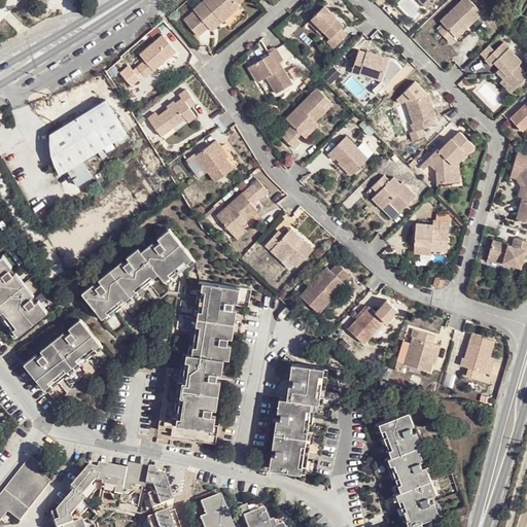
[(187,23),(194,30),(227,0),(202,0),(191,9),(192,11),(197,15),(187,23)]
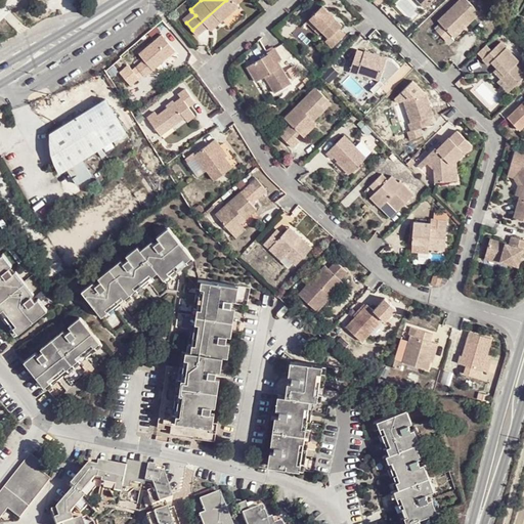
[(226,0),(192,30),(197,36),(208,27),(205,24),(215,14),(222,23),(237,9),(234,6),(242,0),(226,0)]
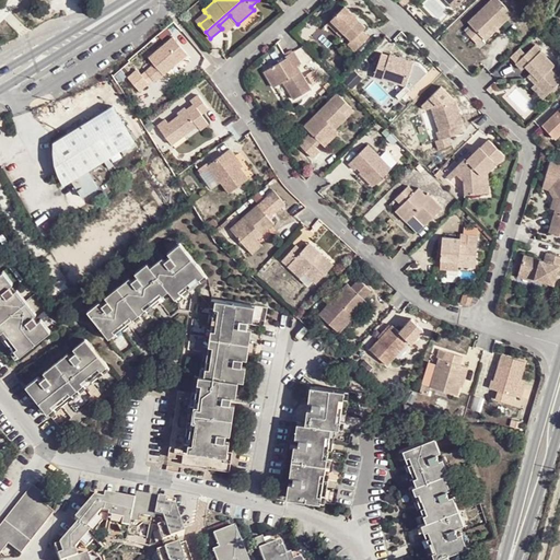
[(450,0),(447,2),(456,11),(467,0),(450,0)]
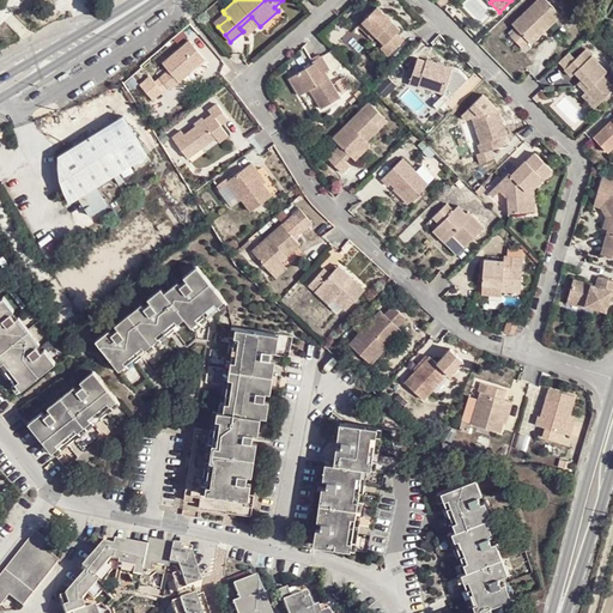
[(522,34),(516,40),(525,49),(530,43),(539,35),(544,40),(565,22),(546,0),(516,28),(522,34)]
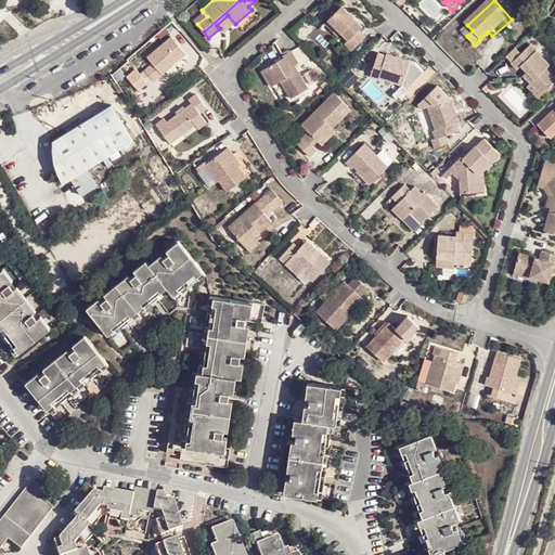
[(347,5),(333,17),(343,30),(358,20),(347,5)]
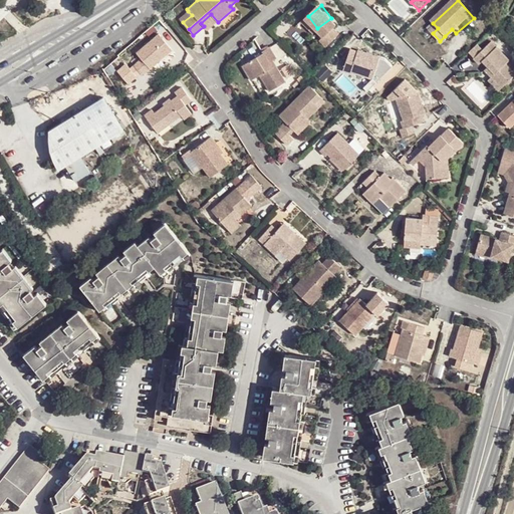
[(180,18),(183,22),(192,15),(188,11),(180,18)]
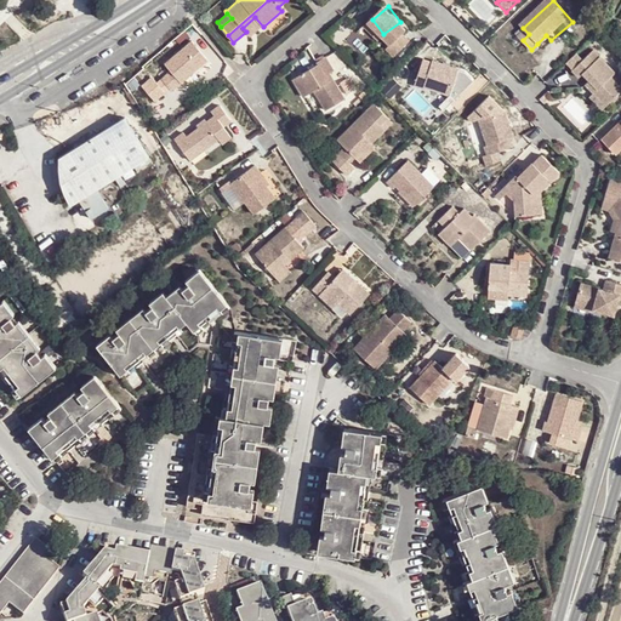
[(250,36),(263,27),(255,17),(243,28),(246,32),(250,36)]
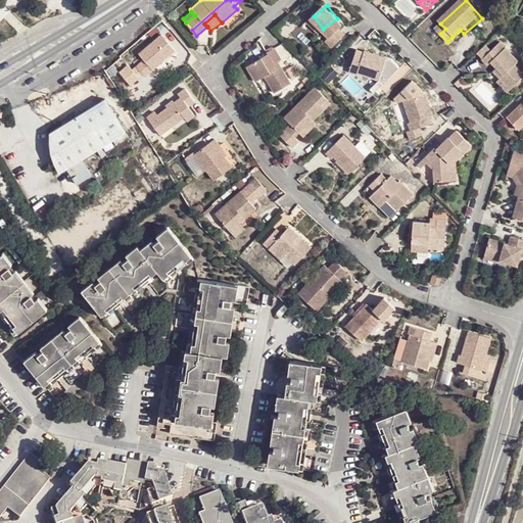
[(323,29),(314,16),(310,20),(319,31),(328,42),(325,45),(329,50),(344,38),(339,32),(344,27),(337,18),(323,29)]
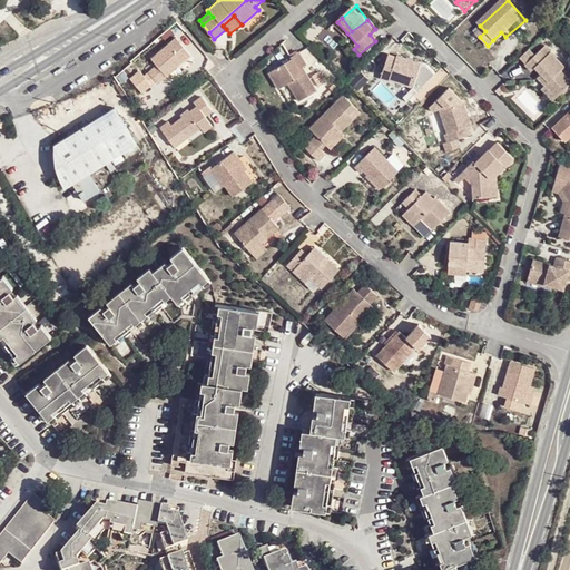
[(347,33),(337,22),(331,28),(342,39),(347,33)]
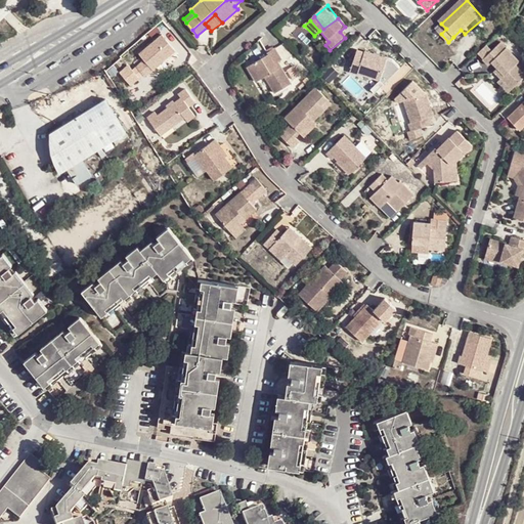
[(461,30),(453,37),(456,41),(465,34),(461,30)]
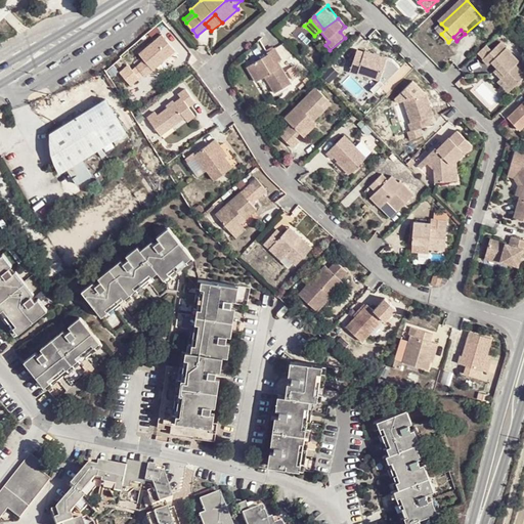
[(133,69),(139,76),(169,50),(162,40),(137,57),(141,62),(133,69)]
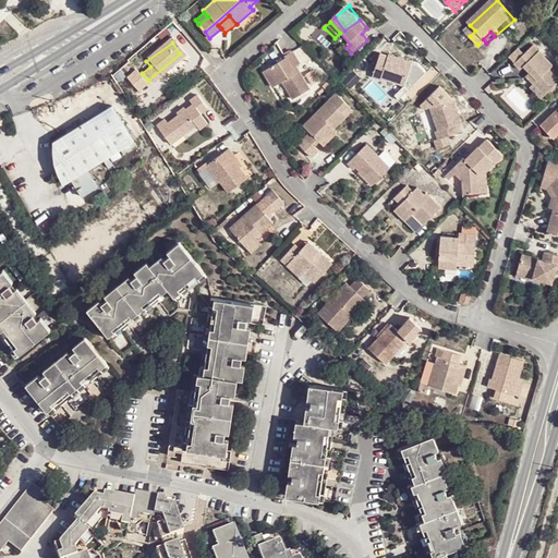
[(310,89),(301,73),(295,75),(292,69),(296,65),(300,64),(293,52),(282,59),(284,63),(263,74),(273,93),(283,86),(292,99),(310,89)]
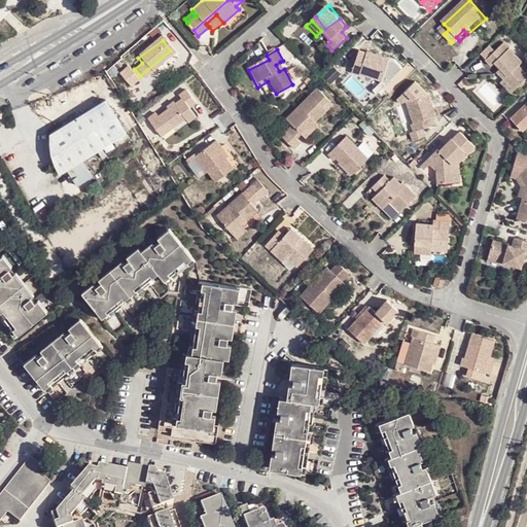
[(170,50),(140,76),(143,80),(174,55),(170,50)]
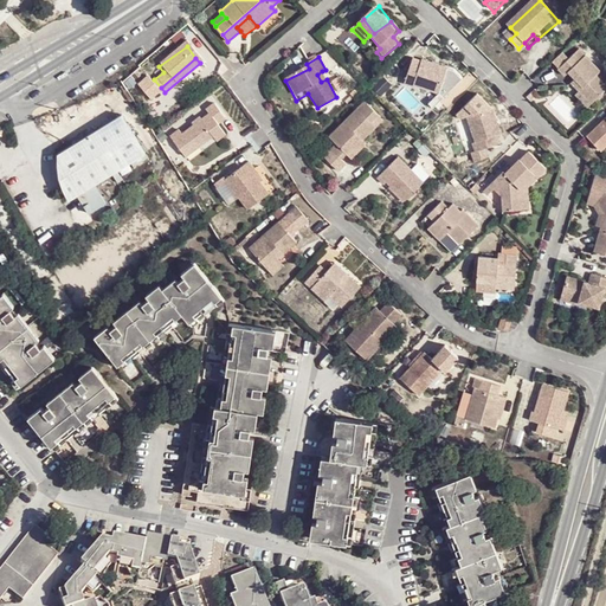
[(581,96),(591,105),(593,108),(605,95),(605,88),(599,81),(604,76),(588,59),(582,64),(577,58),(559,72),(565,79),(571,75),(580,86),(586,92),(581,96)]
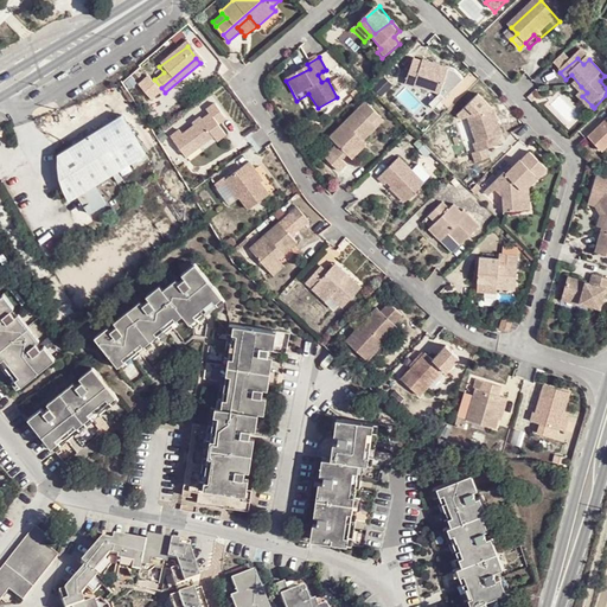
[(440,100),(451,71),(425,61),(422,65),(414,62),(404,87),(440,100)]
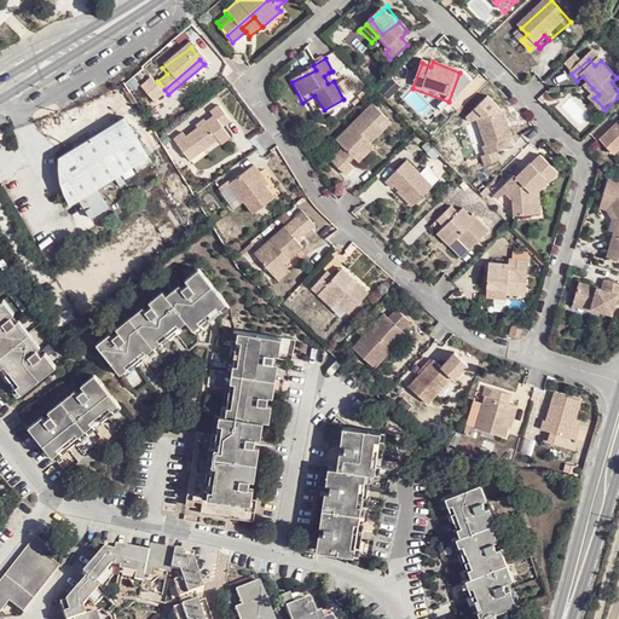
[(328,84),(334,81),(329,73),(324,76),(328,84)]
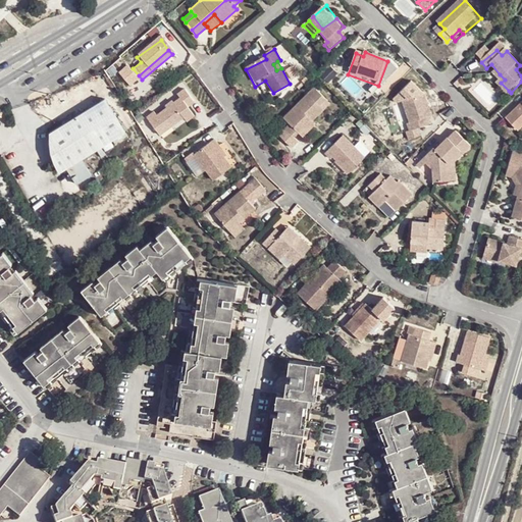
[(286,69),(292,79),(299,75),(295,64),(286,69)]
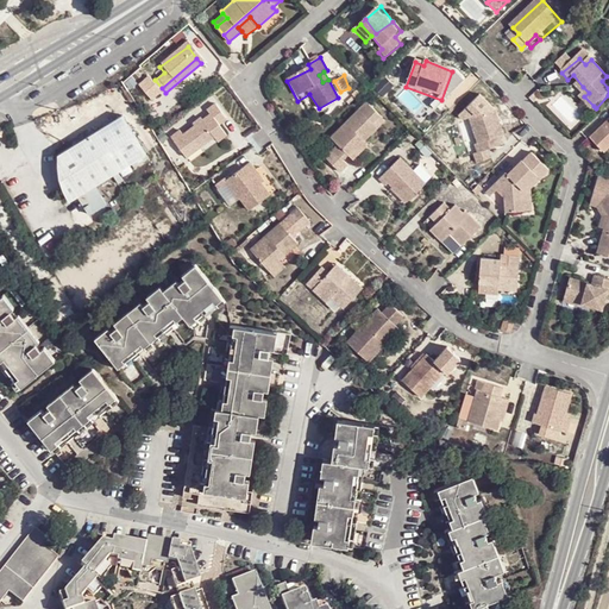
[(578,90),(584,96),(589,93),(583,87),(578,90)]
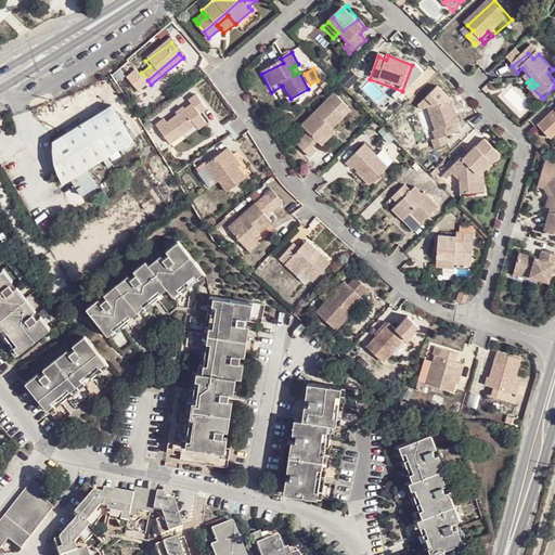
[(339,106),(347,99),(335,87),(301,121),(309,129),(315,136),(330,121),(333,124),(346,112),(339,106)]
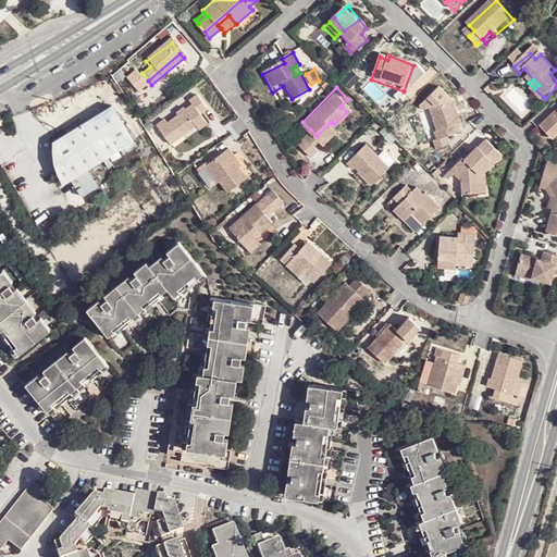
[(539,101),(543,97),(534,88),(530,93),(539,101)]
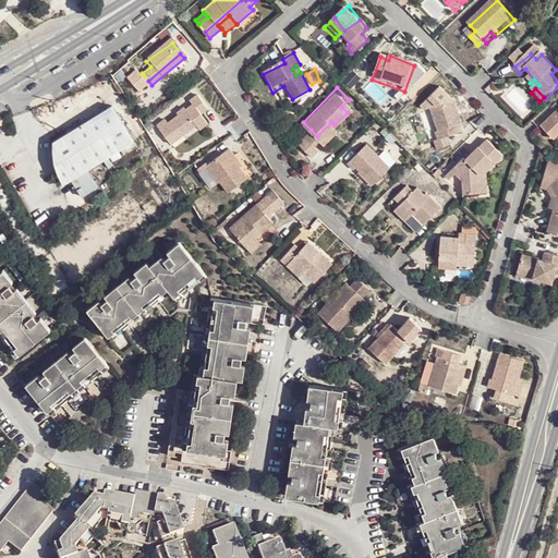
[(179,130),(184,135),(201,123),(204,129),(211,123),(205,113),(210,109),(199,94),(193,98),(197,102),(187,110),(180,114),(171,121),(168,116),(164,120),(172,135),(179,130)]
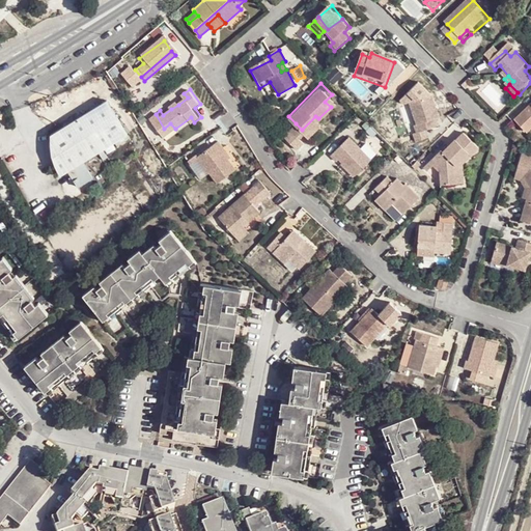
[(337,101),(332,94),(325,102),(331,107),(337,101)]
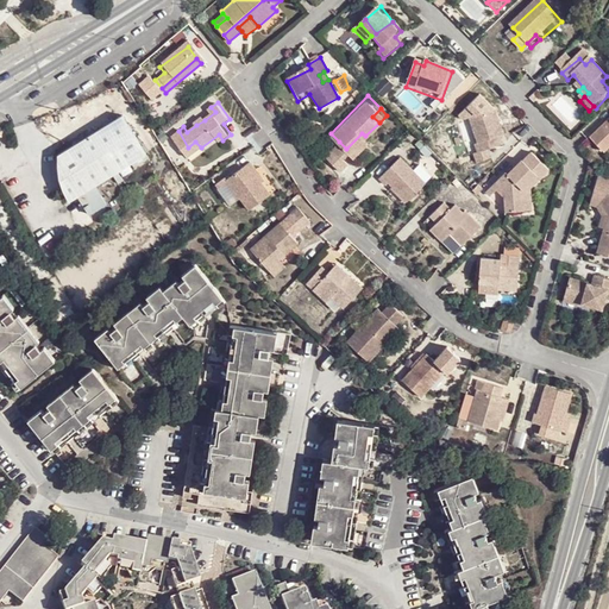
[(496,137),(501,136),(494,112),(468,119),(473,140),(469,142),(472,154),(468,155),(470,165),(488,159),(485,150),(498,146),(496,137)]
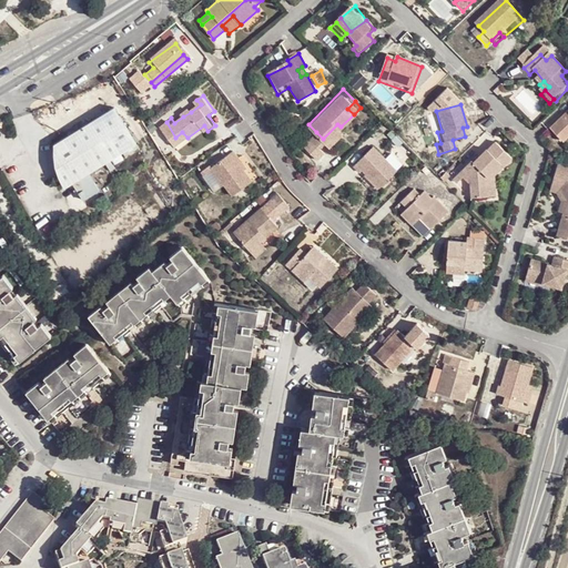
[(180,112),(183,117),(191,112),(186,107),(180,112)]
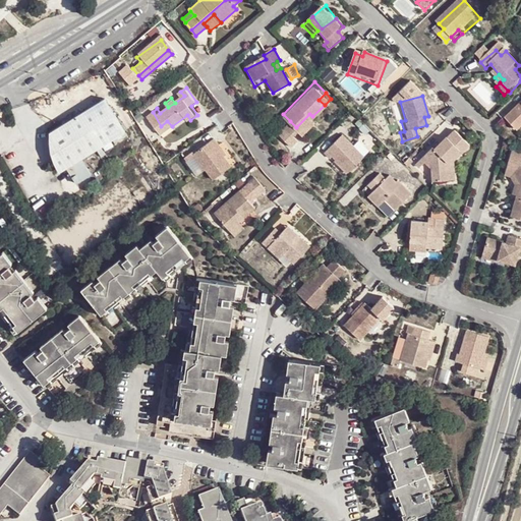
[(48,133),(46,150),(60,174),(127,136),(107,101),(48,133)]
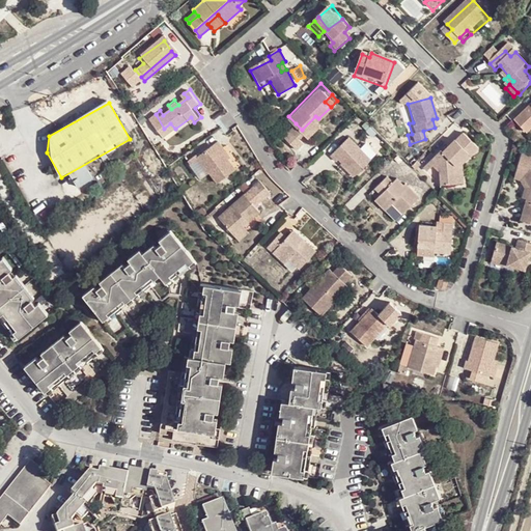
[(527,136),(530,133),(530,132),(530,108),(523,115),(518,120),(515,122),(527,136)]
